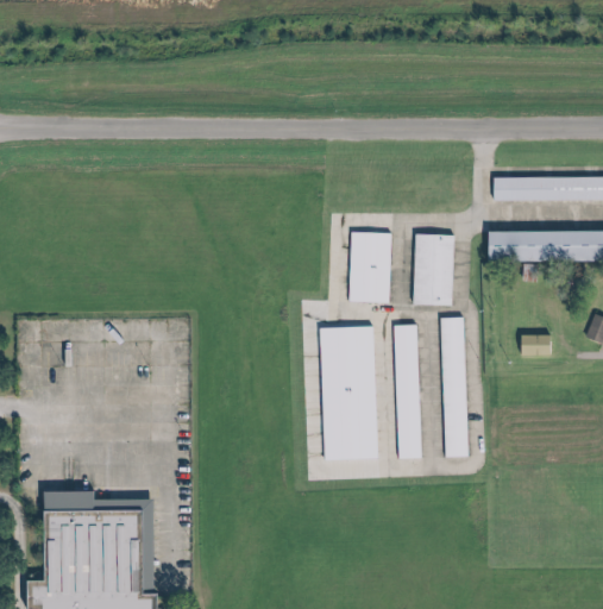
[(602,176),(494,177),(495,201),(602,199),(602,176)]
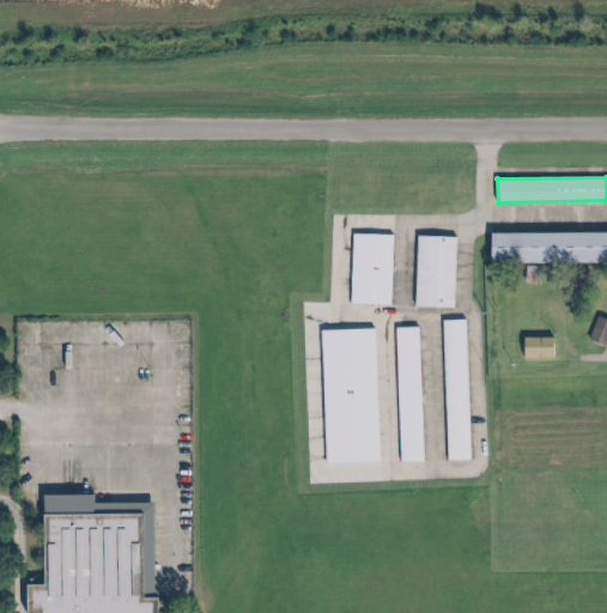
[(606,231),(495,234),(496,263),(606,262),(606,231)]
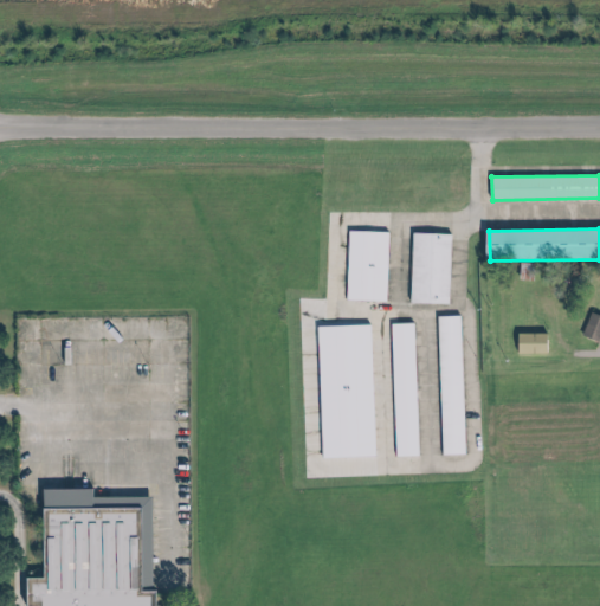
[(347,301),(387,302),(388,232),(349,231),(347,301)]
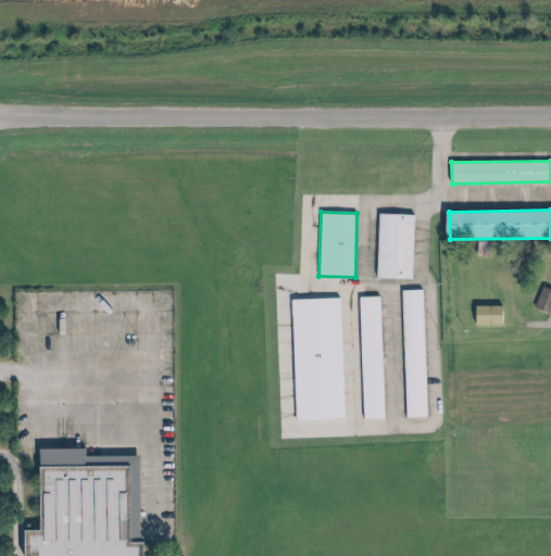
[(377,278),(413,279),(415,215),(379,214),(377,278)]
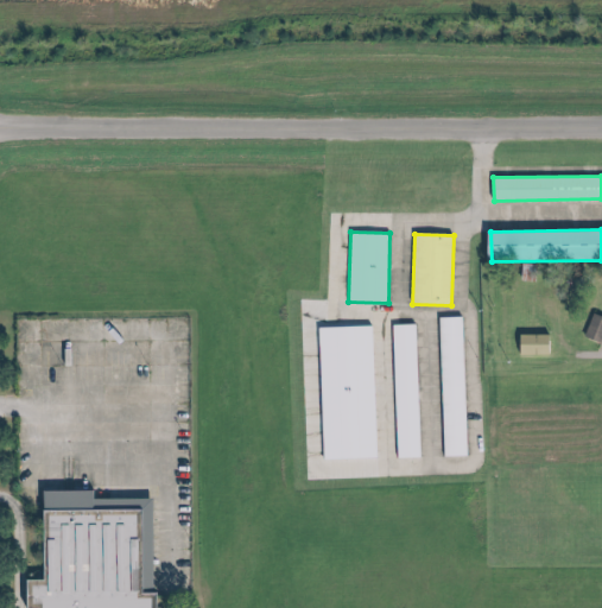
[(601,343),(601,342),(601,316),(591,314),(583,337),(601,343)]
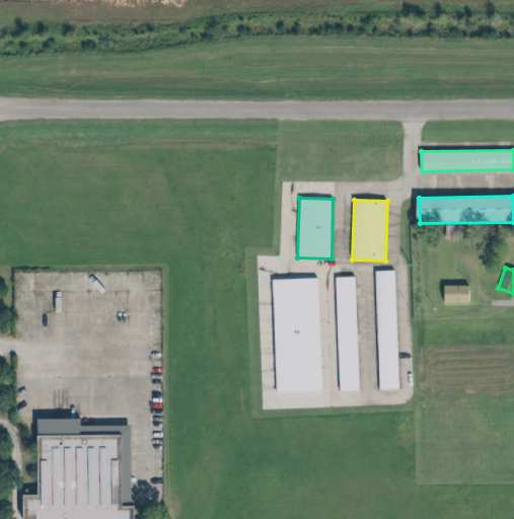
[(375,271),(379,390),(398,389),(395,271),(375,271)]
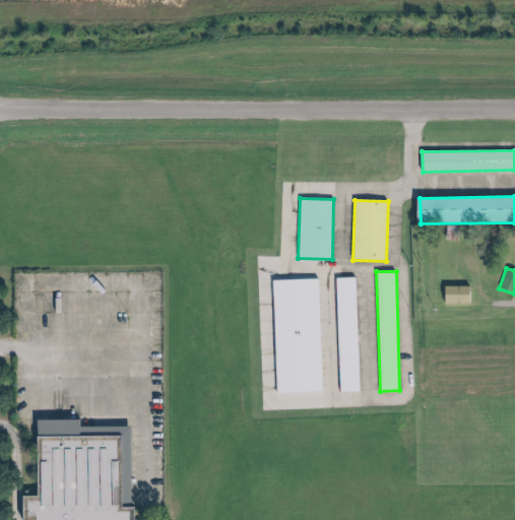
[(336,277),(339,392),(360,392),(357,277),(336,277)]
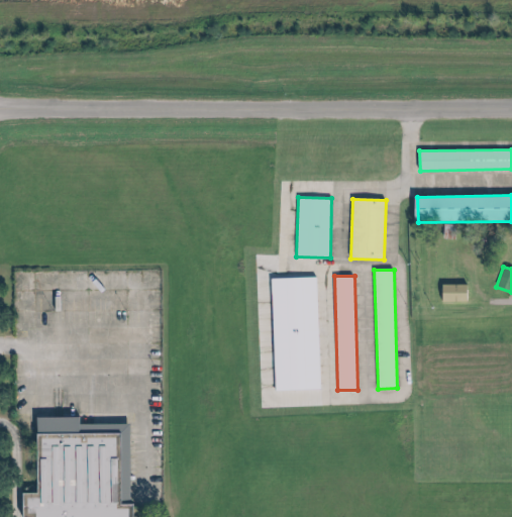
[(276,391),(320,390),(317,277),(273,278),(276,391)]
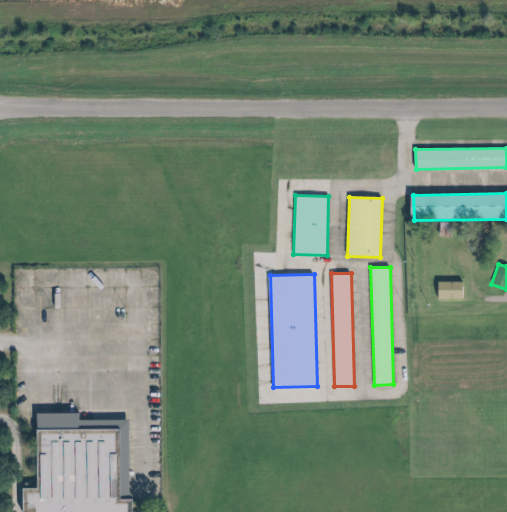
[(465,282),(437,281),(437,299),(465,299),(465,282)]
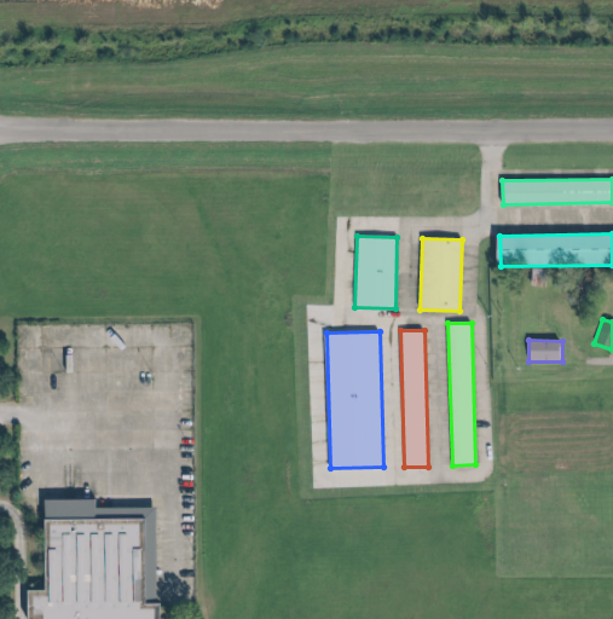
[(30,498),(84,498),(84,505),(143,505),(144,602),(152,602),(152,618),(16,618),(15,586),(30,586),(30,498)]
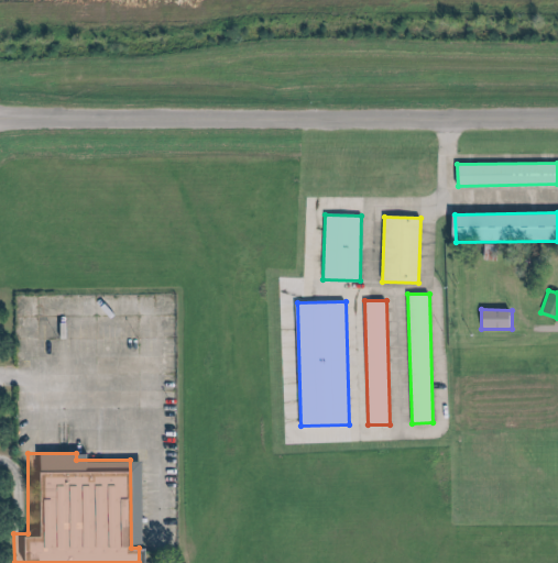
All buildings are outlined.
